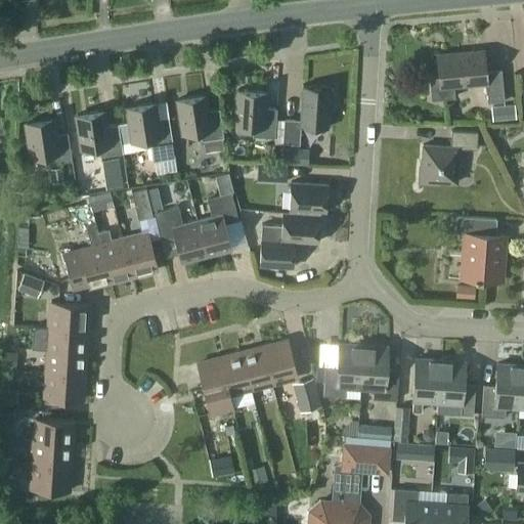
[(437,55),(439,77),(429,78),(431,99),(454,97),(452,86),(485,82),(487,102),(504,101),(500,69),(484,71),(482,50),(437,55)]
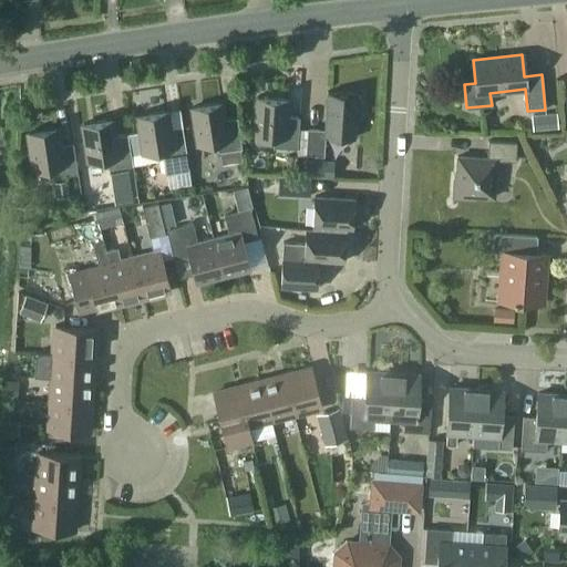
[(299,129),(297,148),(297,154),(325,156),(326,136),(354,138),(357,116),(359,116),(361,115),(362,99),(360,98),(358,98),(358,93),(328,92),(326,130),(299,129)]
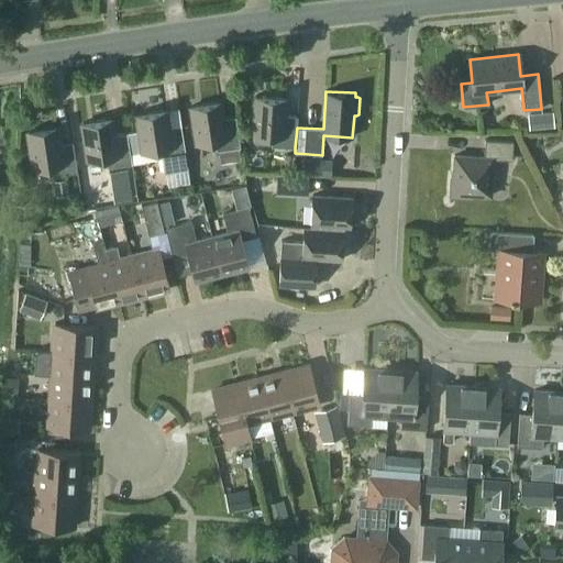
[(295,147),(297,128),(297,117),(284,116),(285,98),(256,97),(253,134),(272,135),(271,146),(295,147)]
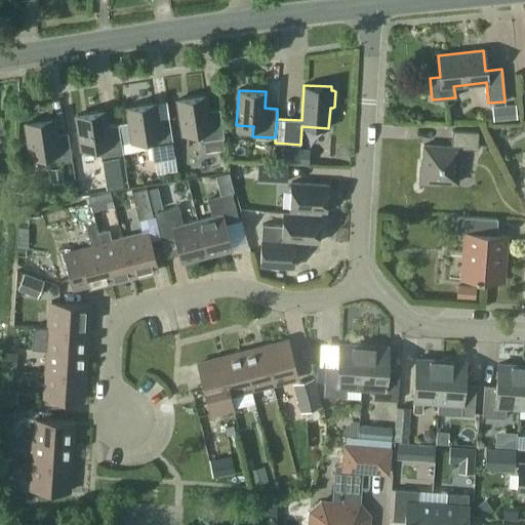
[(201,140),(204,140),(205,152),(225,149),(223,137),(224,137),(219,109),(206,111),(204,94),(177,98),(184,134),(200,131),(201,140)]
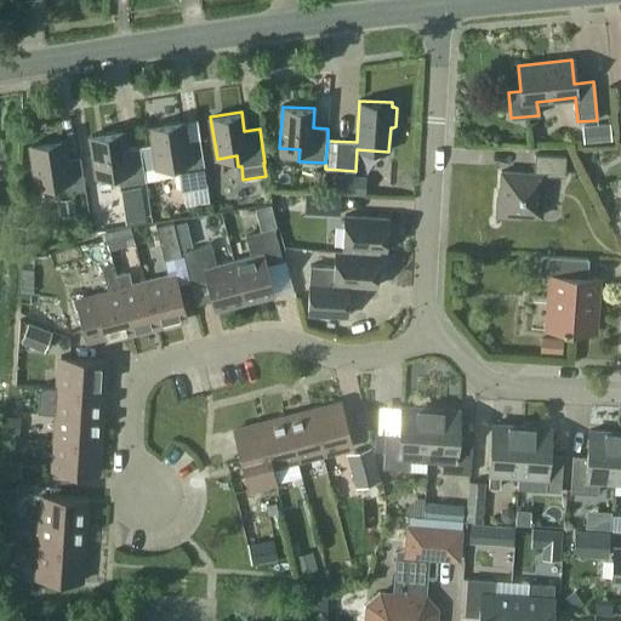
[(153,144),(140,147),(143,170),(157,167),(177,165),(178,176),(180,176),(182,189),(208,184),(205,171),(204,171),(199,138),(184,140),(182,121),(151,126),(153,144)]
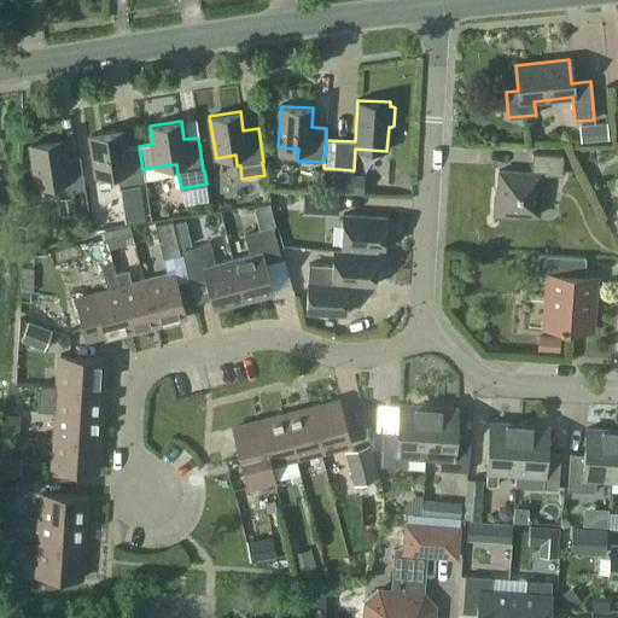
[(579,127),(581,141),(607,140),(606,124),(579,127)]
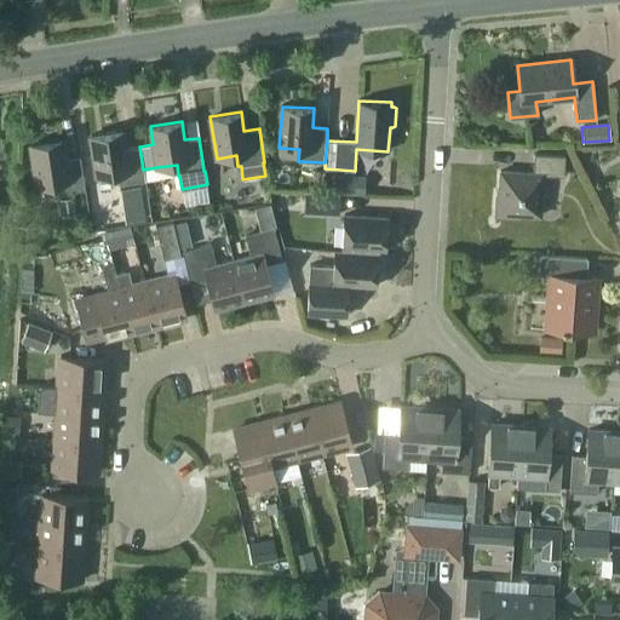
[(118,184),(144,181),(143,170),(139,147),(125,149),(121,131),(90,136),(97,177),(116,173),(118,184)]
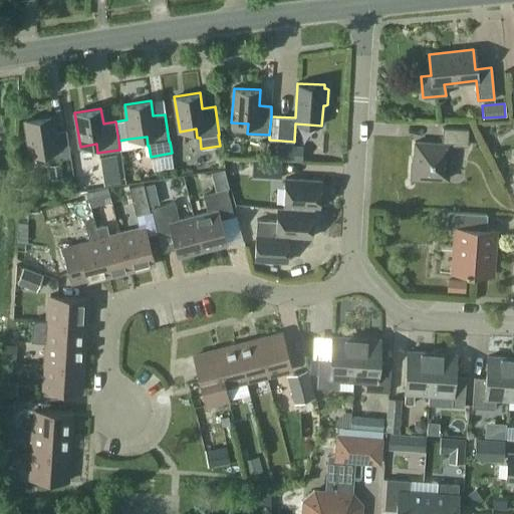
[(49,161),(70,158),(66,130),(53,132),(51,115),(25,119),(30,155),(47,152),(49,161)]
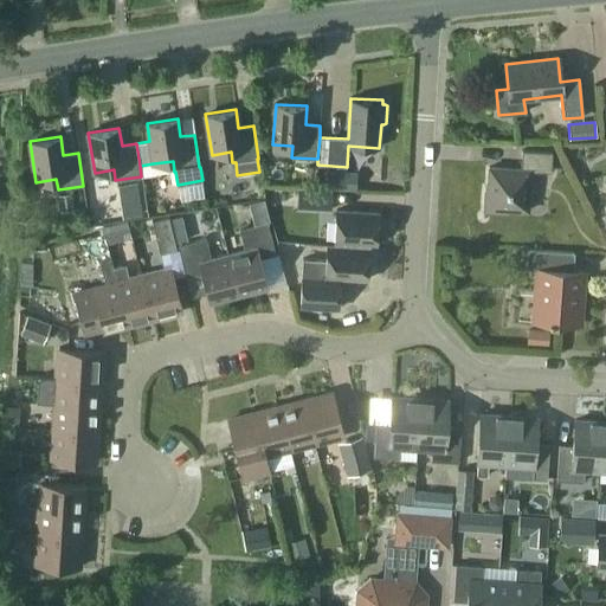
[(483,211),(505,212),(505,210),(527,211),(529,171),(550,172),(552,152),(521,150),(520,169),(489,167),(487,191),(484,191),(483,211)]
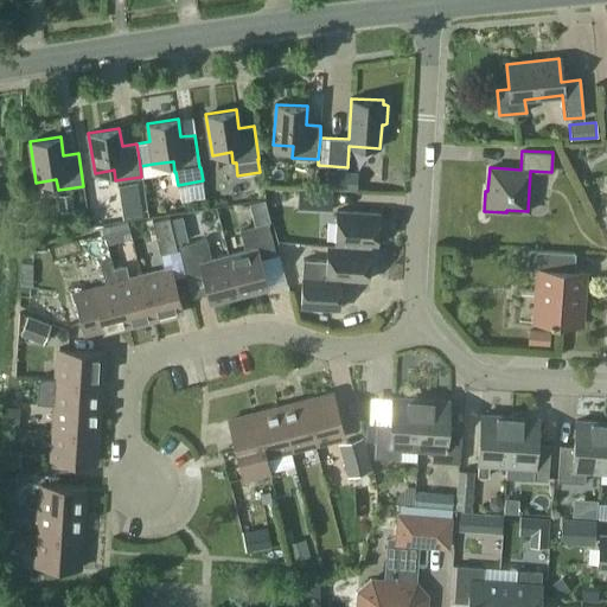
[(330,170),(327,189),(356,191),(357,172),(330,170)]
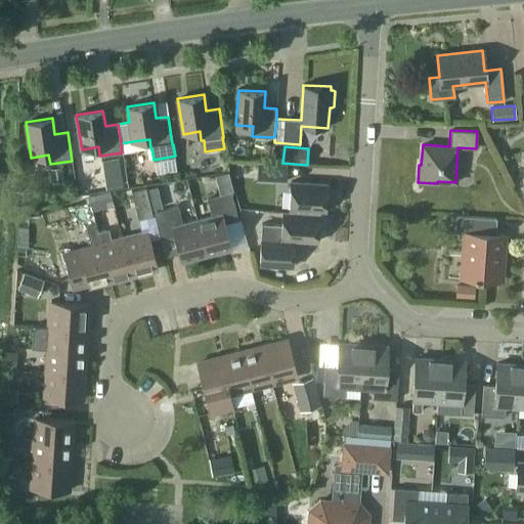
[(258,163),(257,180),(285,182),(286,164),(258,163)]
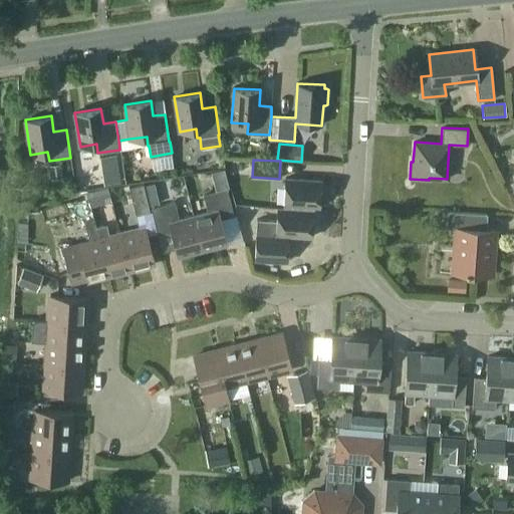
[(62,178),(60,164),(48,165),(51,180),(62,178)]
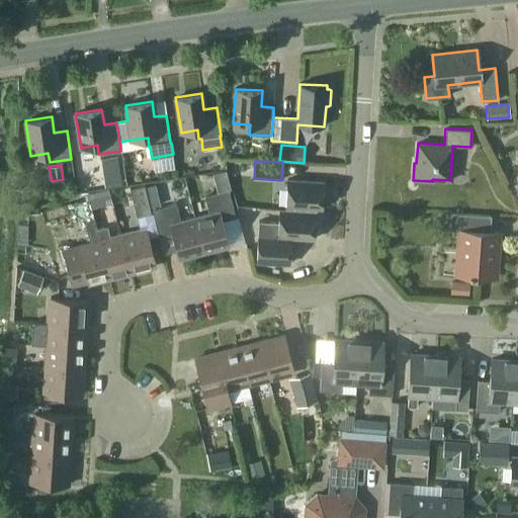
[(322,208),(323,181),(286,179),(285,206),(322,208)]
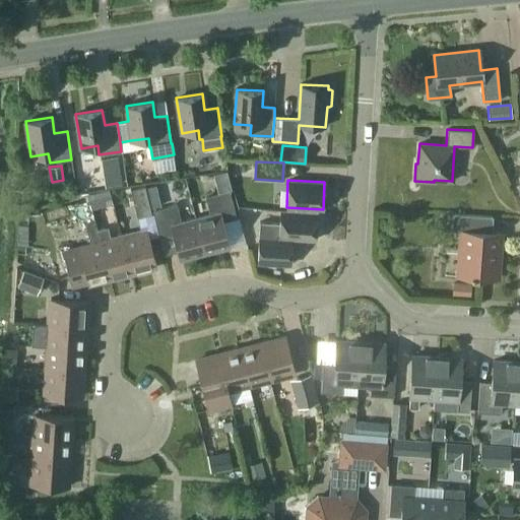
[(130,189),(137,217),(151,213),(144,186),(130,189)]
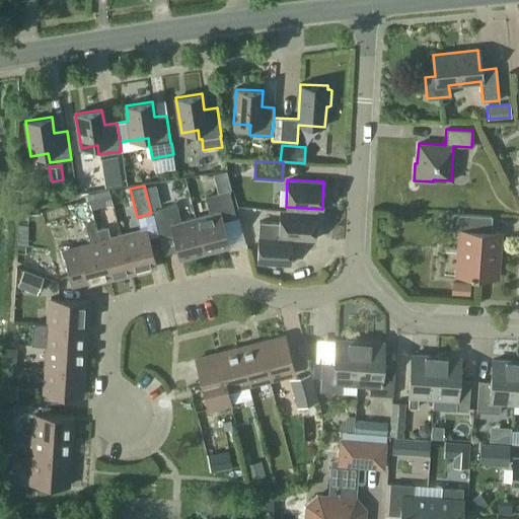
[(112,198),(109,190),(96,193),(97,201),(112,198)]
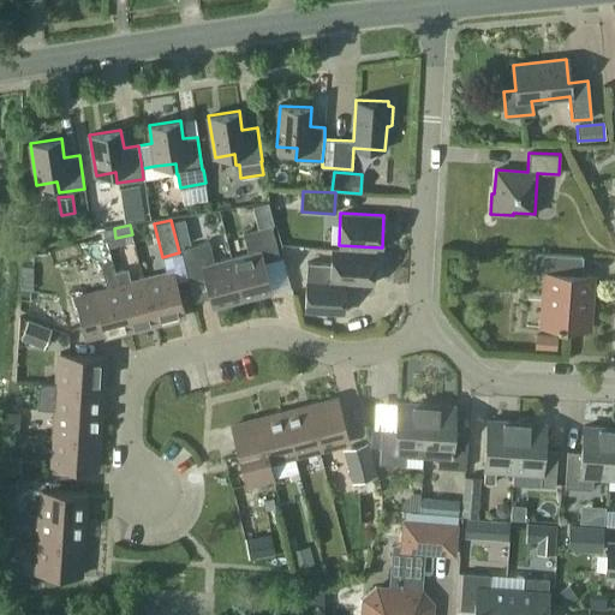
[(248,254),(231,257),(242,299),(270,292),(262,262),(279,257),(270,225),(243,232),(248,254)]
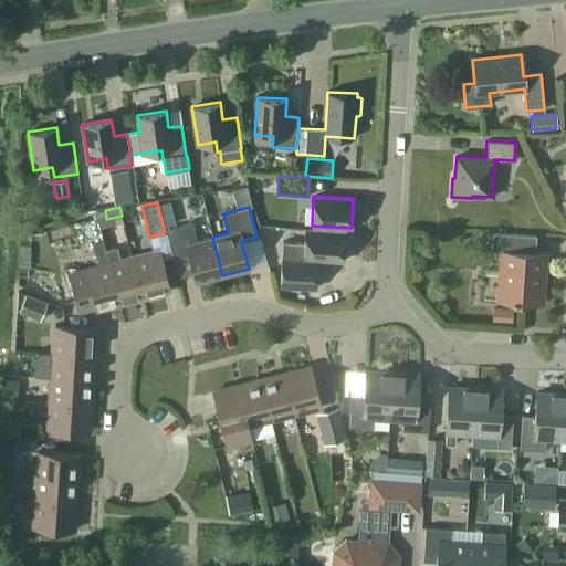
[(119,302),(105,250),(104,251),(96,218),(84,221),(90,245),(93,244),(98,266),(67,274),(77,313),(119,302)]
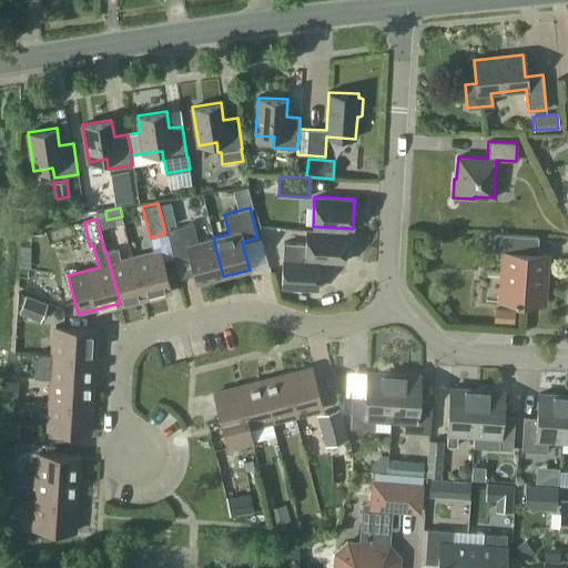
[(223,276),(213,237),(198,242),(192,223),(166,230),(174,260),(190,255),(196,283),(223,276)]
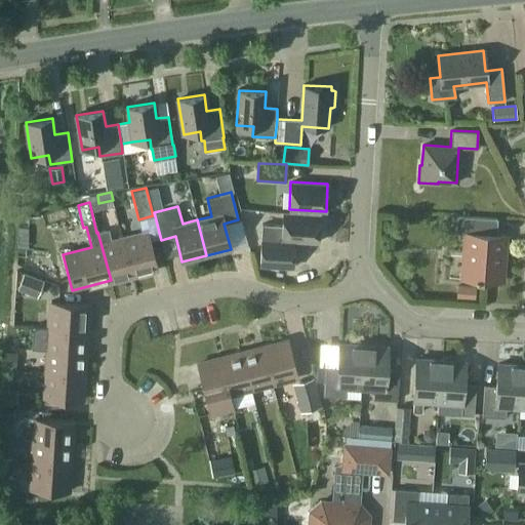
[(318,242),(319,214),(283,212),(282,226),(261,224),(258,265),(289,267),(291,240),(318,242)]
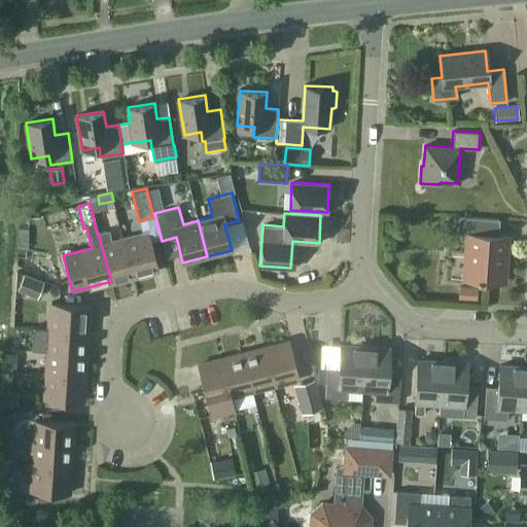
[(467,236),(464,279),(503,282),(506,237),(498,236),(499,220),(458,217),(457,235),(467,236)]
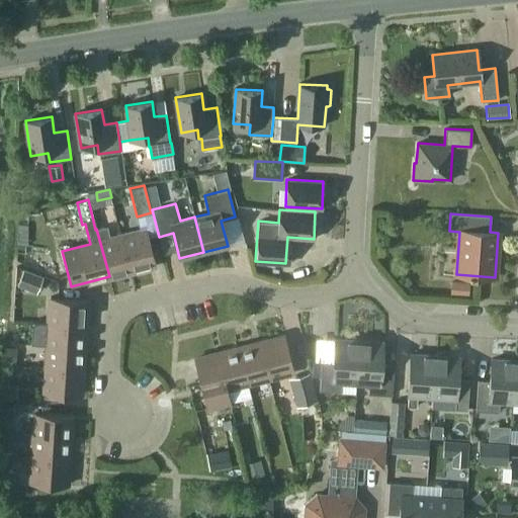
[(106,227),(96,229),(109,276),(131,271),(121,236),(109,239),(106,227)]
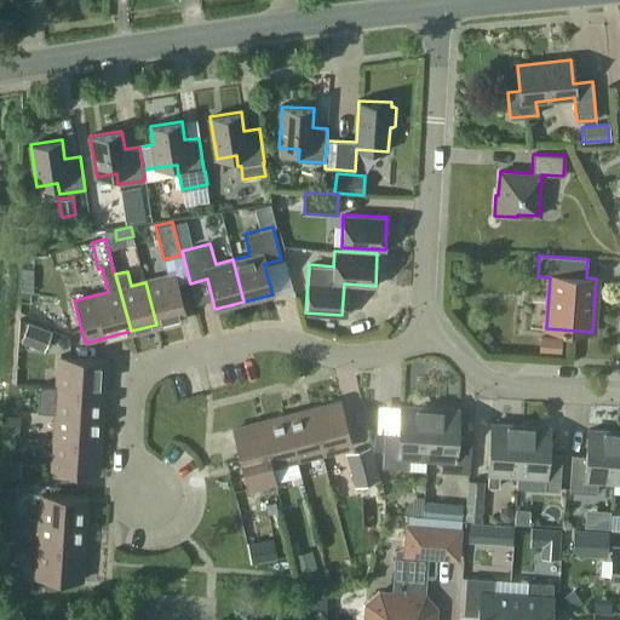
[(145,282),(156,325),(187,316),(176,275),(145,282)]
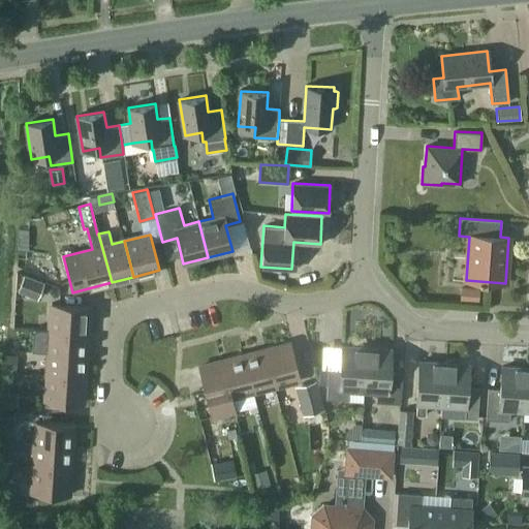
[(18,291),(36,299),(43,283),(25,275),(18,291)]
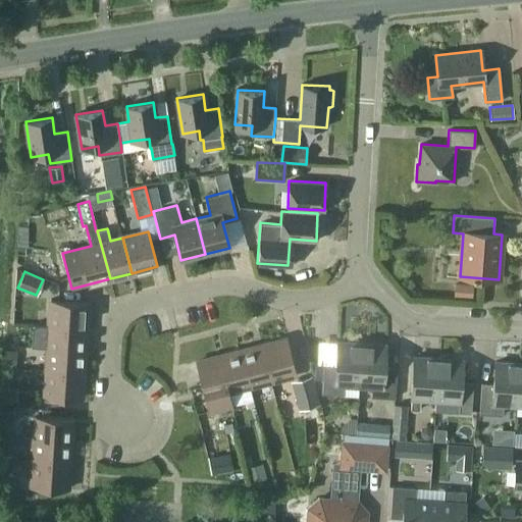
[(472,297),(472,284),(454,283),(454,296),(472,297)]
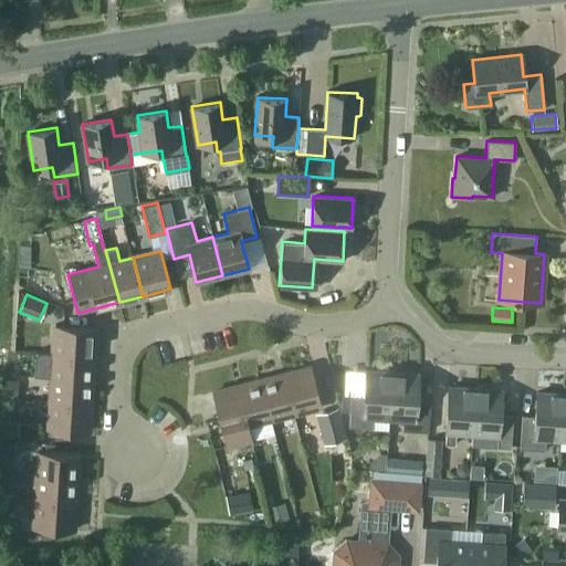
[(53,353),(93,355),(94,327),(54,325),(53,353)]
